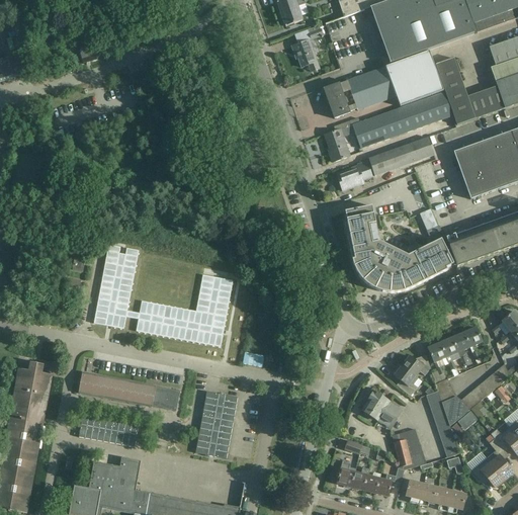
[(279,0),(277,1),(285,24),(303,19),(296,2),(303,0),(339,0),(344,15),(370,6),(386,0),(279,0)]
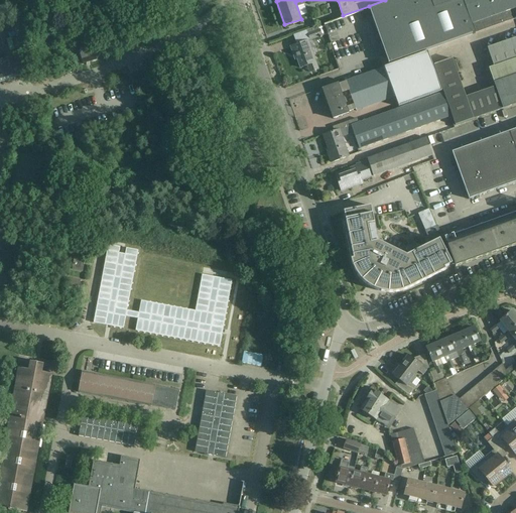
[(515,3),(515,0),(385,0),(369,6),(389,61),(515,15),(515,9),(514,4),(515,3)]
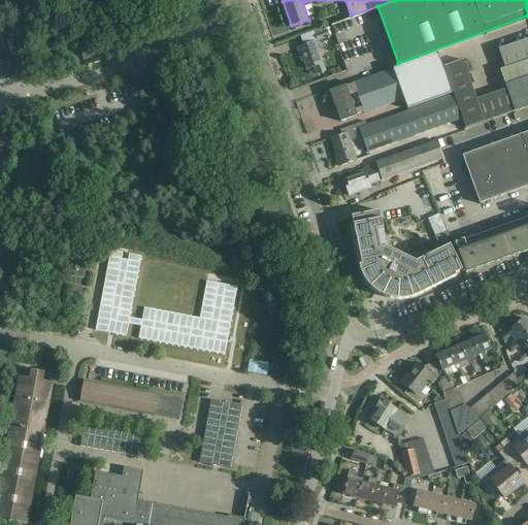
[(314,29),(317,38),(317,39),(335,32),(331,23),(314,29)]
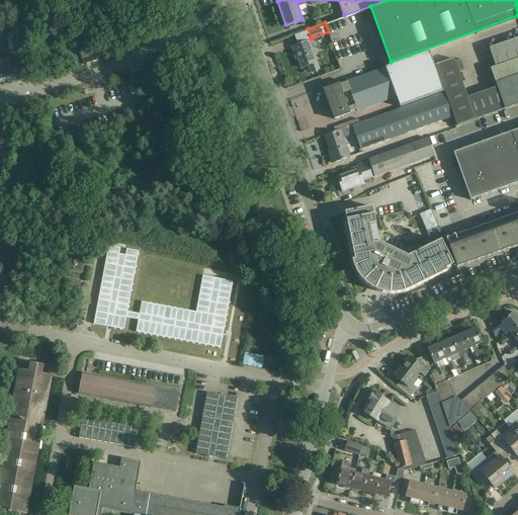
[(332,37),(339,35),(336,27),(329,30),(332,37)]
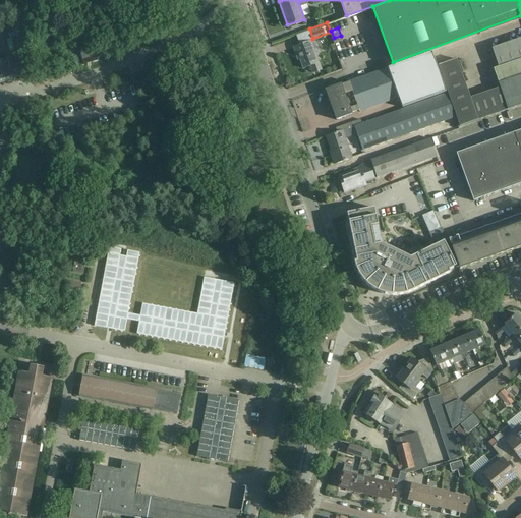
[(520,36),(491,46),(499,65),(494,67),(496,74),(500,85),(470,96),(457,57),(438,63),(459,124),(508,108),(520,103),(520,36)]
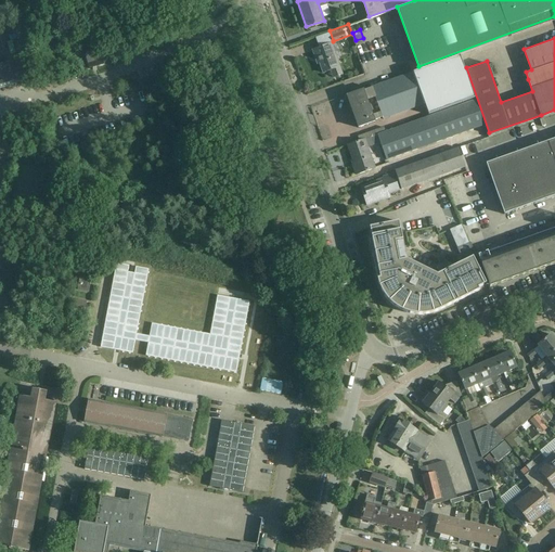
[(344,72),(333,41),(333,40),(312,48),(315,56),(318,55),(323,71),(331,67),(333,75),(344,72)]
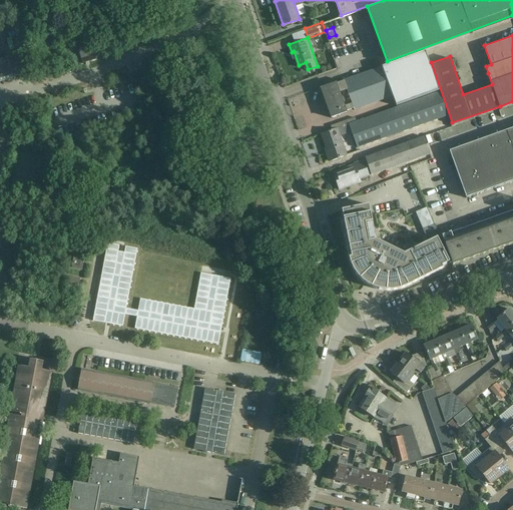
[(96,57),(91,42),(78,46),(82,61),(96,57)]
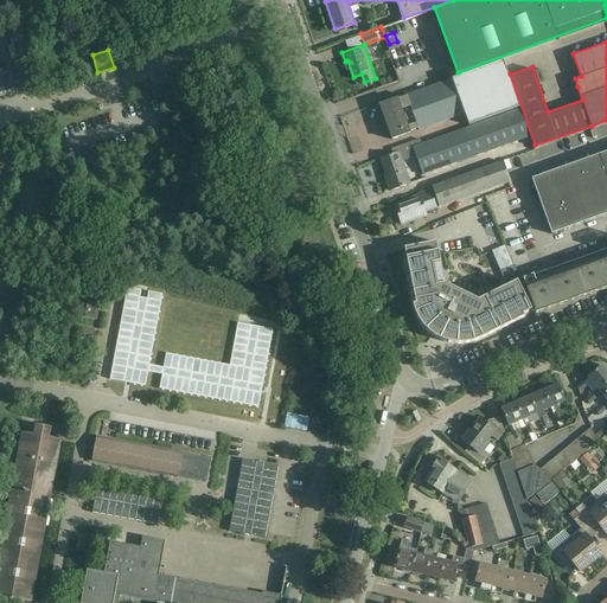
[(451,77),(464,111),(467,122),(517,103),(502,59),(451,77)]
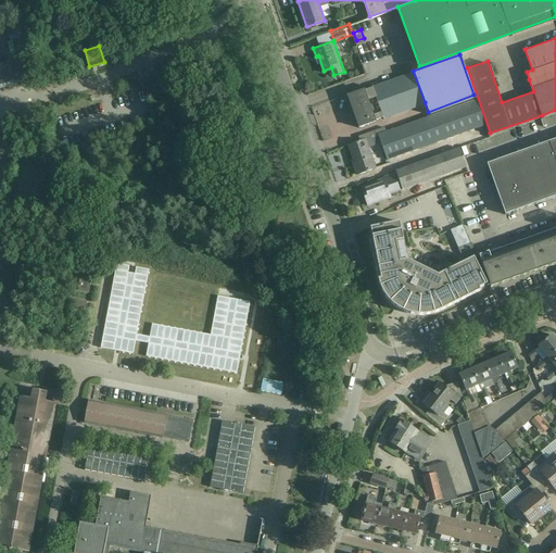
[(0,84),(14,79),(8,61),(0,62),(0,84)]
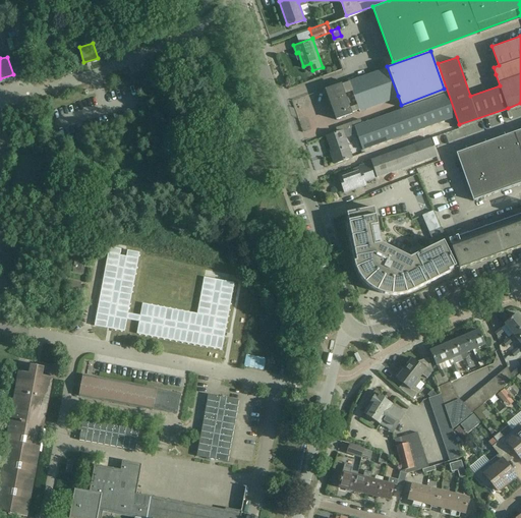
[(398,96),(387,66),(348,79),(349,81),(354,95),(359,108),(359,109),(398,96)]
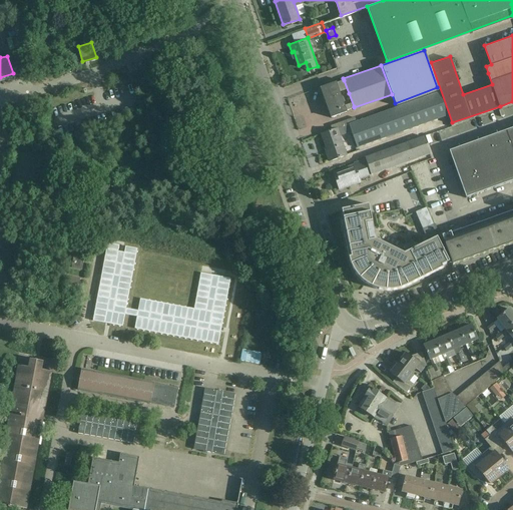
[(354,106),(349,93),(344,80),(337,82),(337,81),(321,86),(326,101),(331,116),(347,110),(346,108),(354,106)]
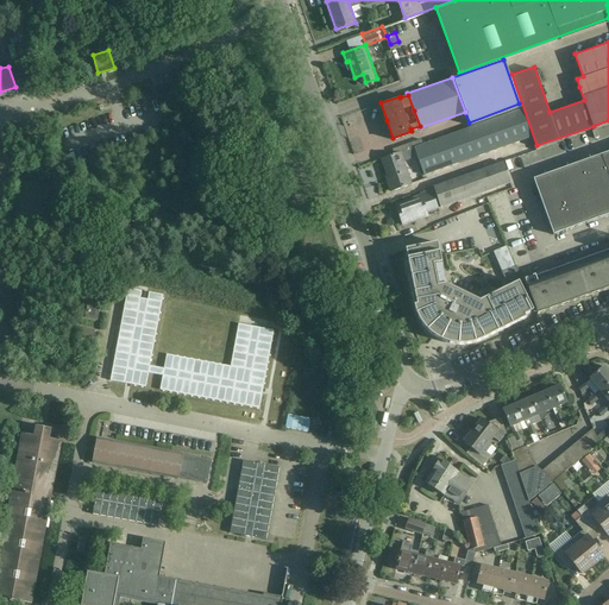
[(424,172),(532,134),(522,107),(414,145),(424,172)]
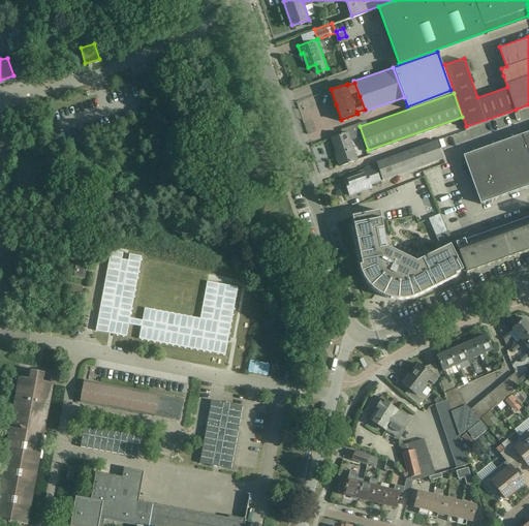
[(528,129),(522,132),(502,140),(483,147),(463,154),(472,178),(480,202),(500,195),(520,188),(528,184),(528,129)]
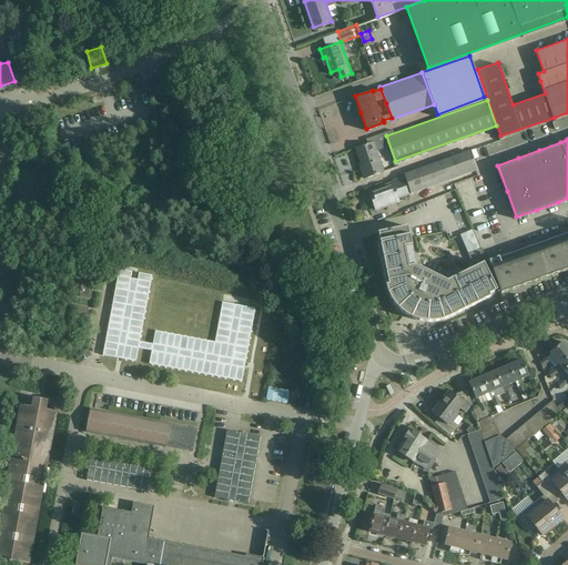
[(365,177),(383,170),(373,140),(356,147),(362,162),(359,162),(365,177)]
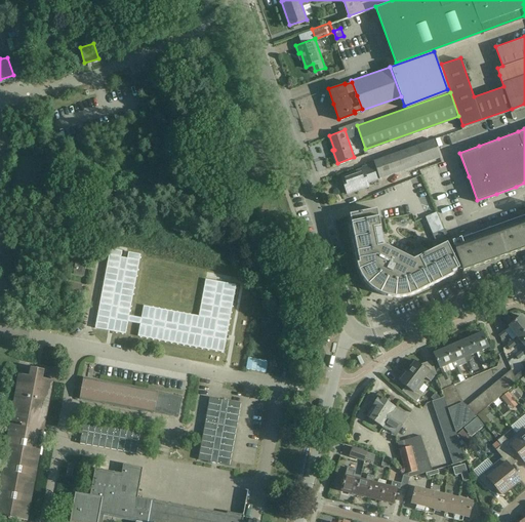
[(348,192),(369,185),(368,181),(440,156),(434,137),(373,159),(374,161),(362,165),(363,167),(341,174),(348,192)]
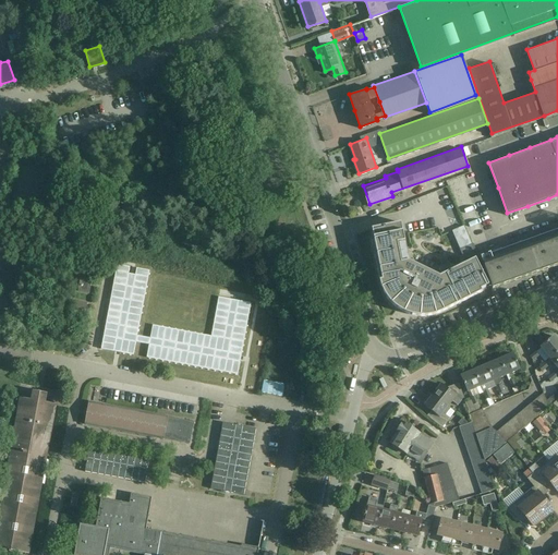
[(374,234),(371,236),(378,273),(380,281),(381,286),(383,289),(385,292),(387,296),(389,299),(391,302),(395,305),(397,306),(400,301),(413,303),(413,306),(417,311),(420,311),(421,312),(423,312),(425,312),(427,312),(432,311),(435,310),(439,308),(444,306),(488,284),(478,264),(475,256),(439,275),(409,260),(401,220),(372,226),(374,234)]
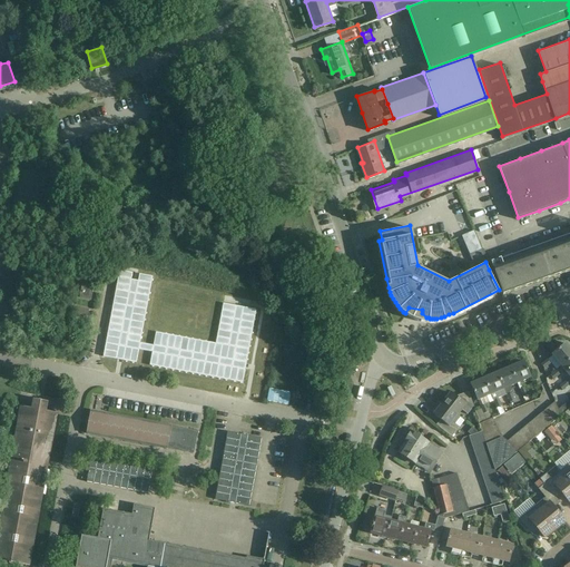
[(482,246),(474,228),(462,233),(470,252),(482,246)]
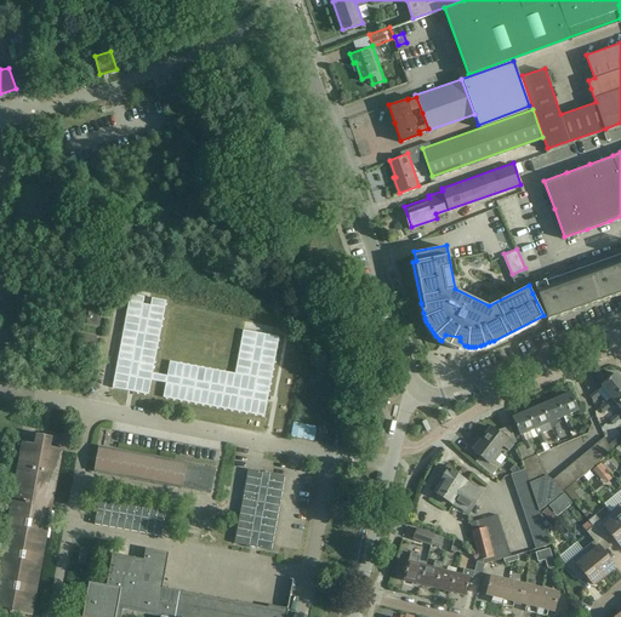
[(620,251),(545,279),(545,280),(535,284),(539,293),(547,319),(620,292),(620,251)]
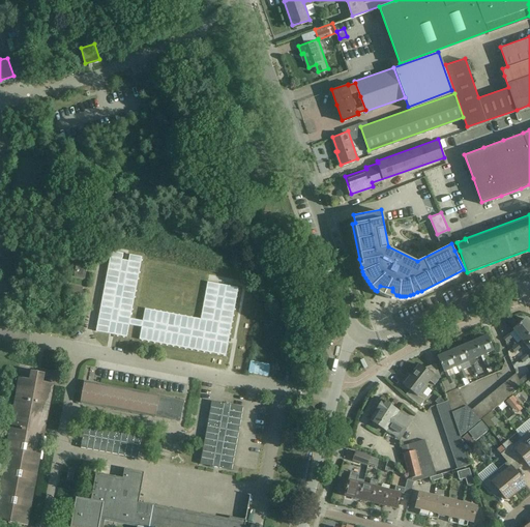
[(142,328),(229,344),(241,276),(211,270),(204,308),(148,297),(146,310),(134,306),(145,245),(133,243),(131,249),(125,247),(126,241),(114,239),(99,320),(130,325),(133,313),(145,316),(142,328)]
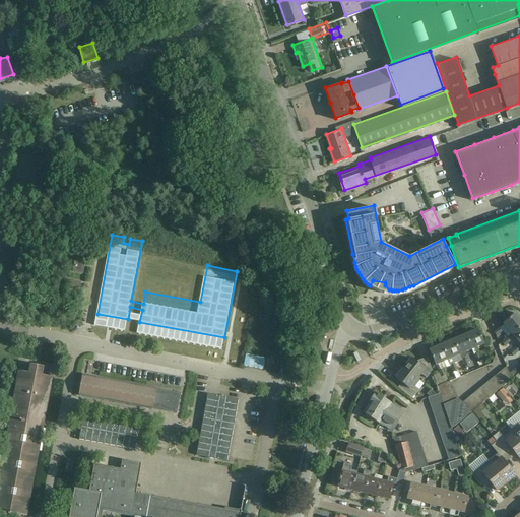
[(74,258),(72,269),(82,271),(85,260),(74,258)]
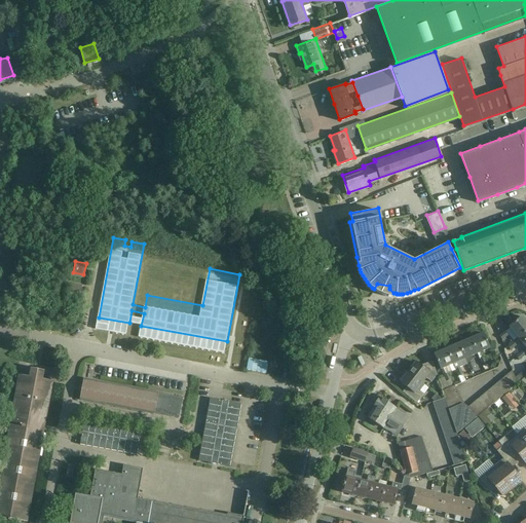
[(82,284),(71,282),(70,289),(80,291),(82,284)]
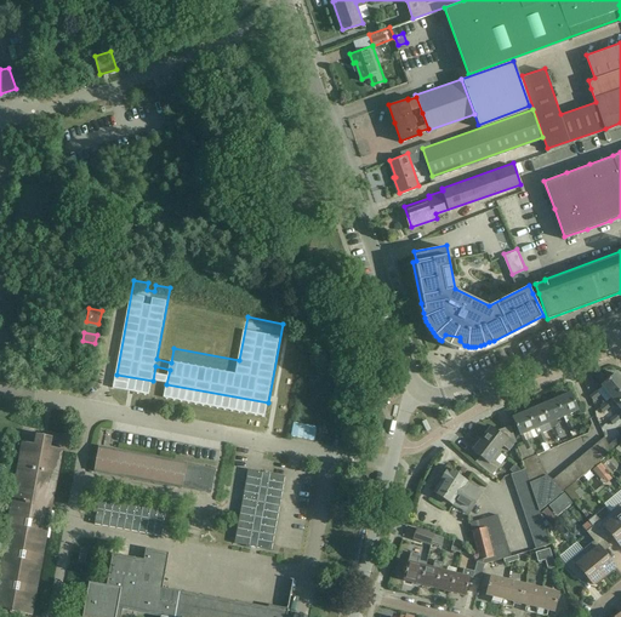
[(611,395),(620,387),(620,376),(616,371),(602,383),(611,395)]
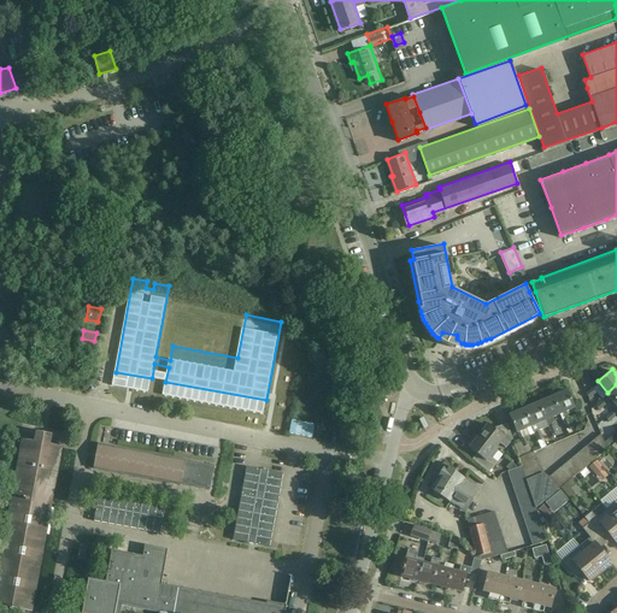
[(589,396),(595,390),(592,385),(586,392),(589,396)]
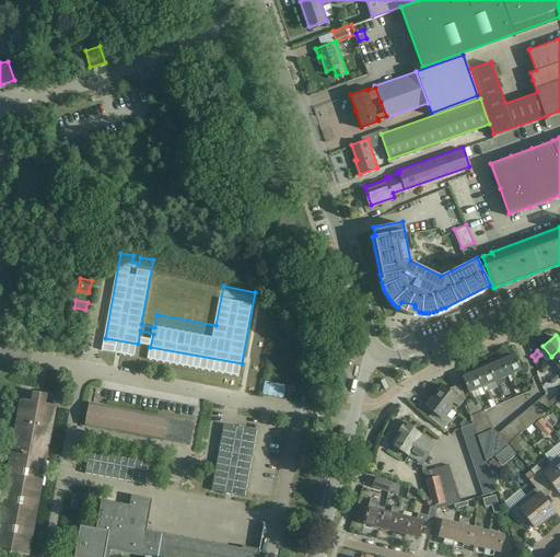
[(501,358),(509,374),(522,369),(514,352),(501,358)]
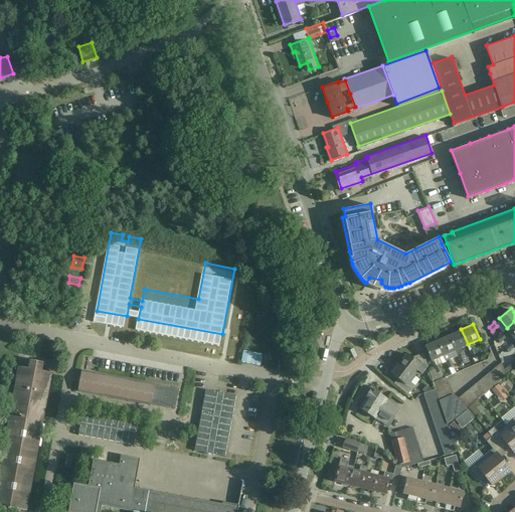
[(468,344),(461,329),(450,334),(456,349),(468,344)]
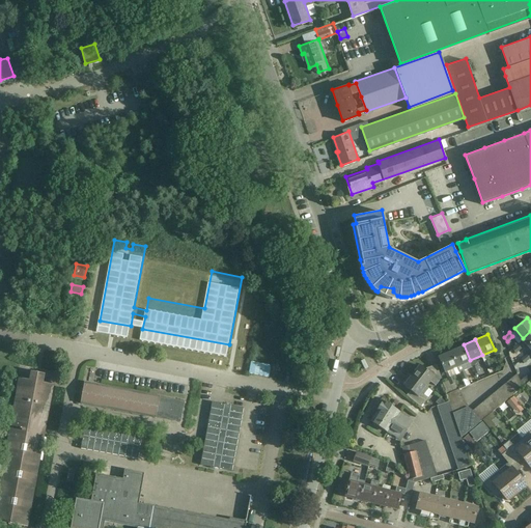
[(518,342),(512,346),(515,351),(521,346),(518,342)]
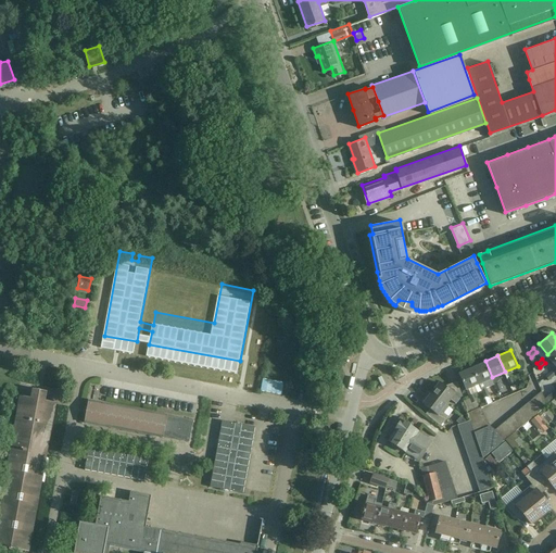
[(494,382),(492,377),(485,361),(472,366),(479,382),(482,389),(487,387),(487,386),(494,382)]
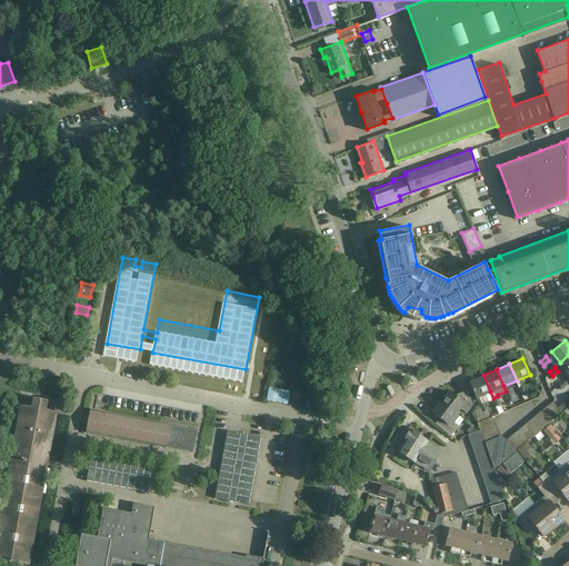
[(568,374),(558,383),(561,387),(568,380),(568,374)]
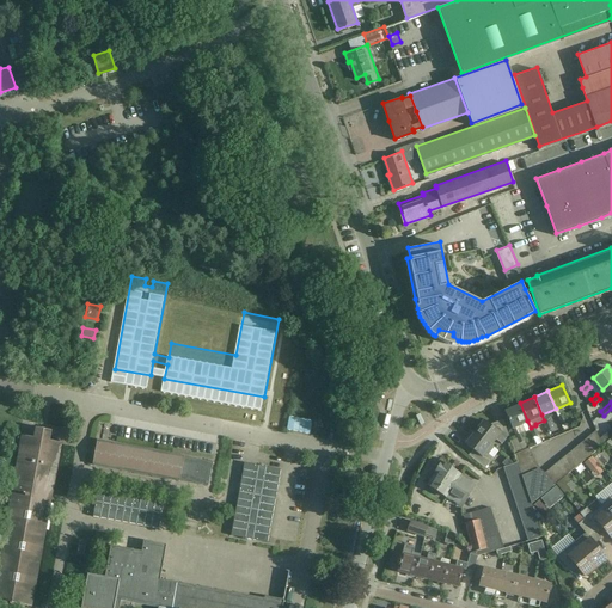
[(527,421),(520,403),(506,409),(513,427),(527,421)]
